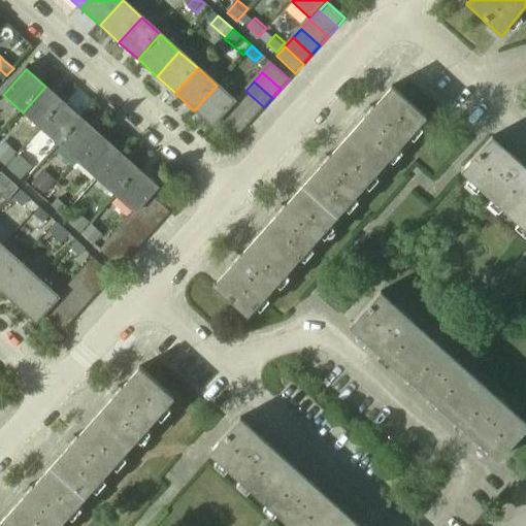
[(221,119),(230,109),(236,103),(235,102),(217,86),(194,110),(214,127),(221,119)]
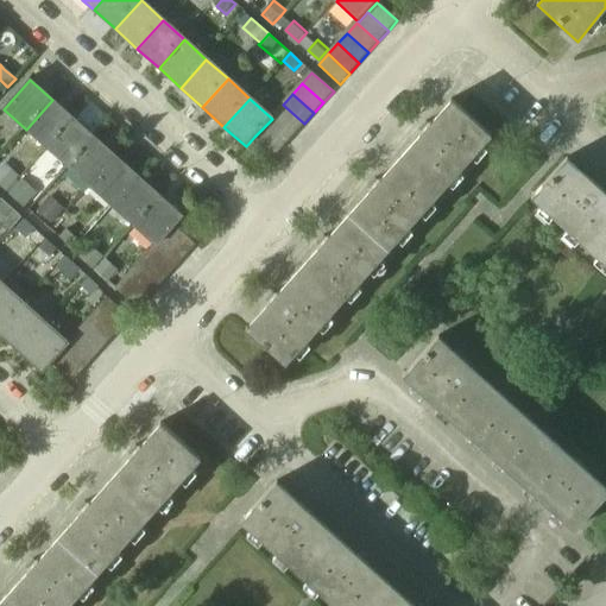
[(48,149),(75,120),(52,100),(26,130),(48,149)]
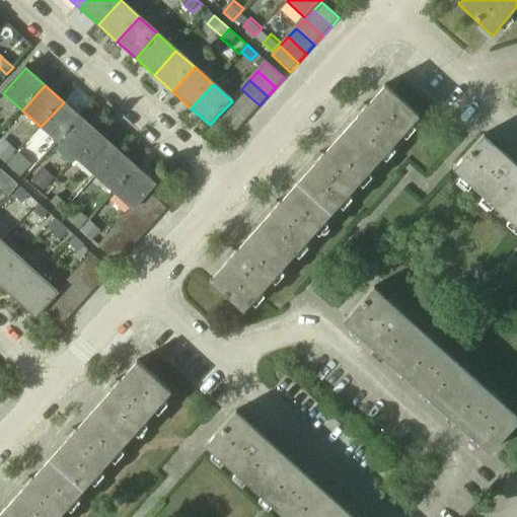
[(376,165),(420,117),(386,86),(367,107),(364,105),(358,112),(361,114),(342,135),(376,165)]
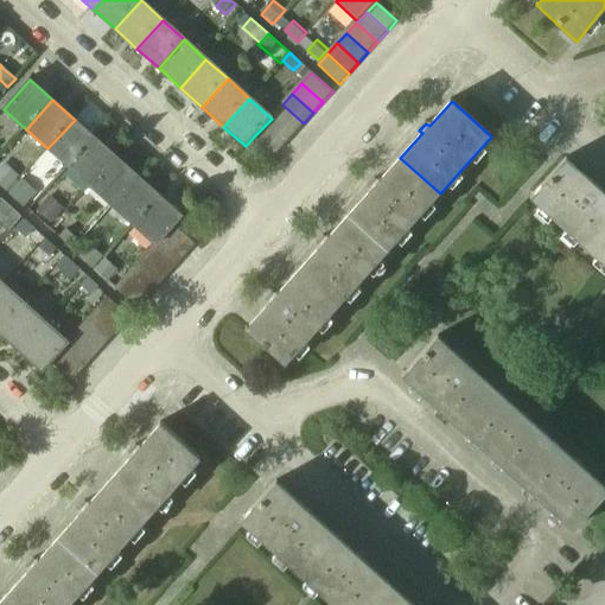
[(304,123),(282,104),(273,114),(295,134),(304,123)]
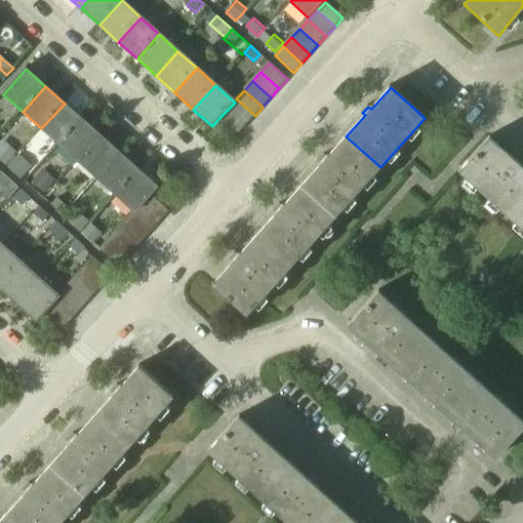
[(255,116),(236,98),(234,102),(235,103),(229,109),(247,125),(255,116)]
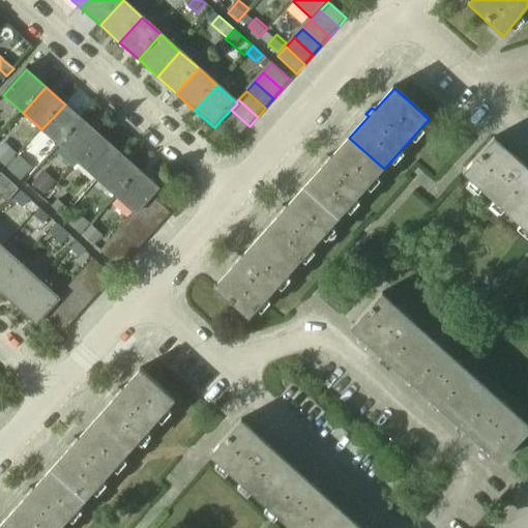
[(61,147),(84,121),(65,105),(41,129),(61,147)]
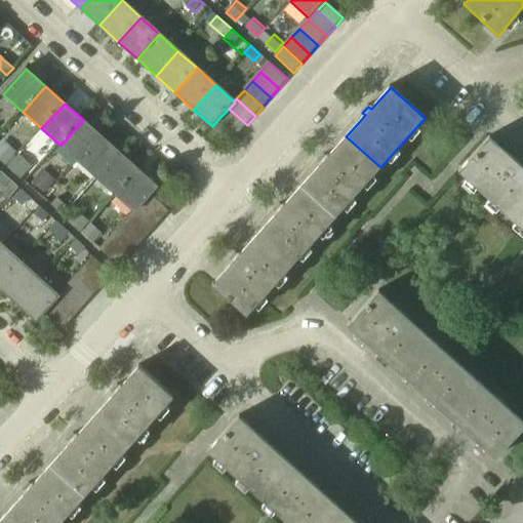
[(247,125),(229,109),(219,118),(238,134),(247,125)]
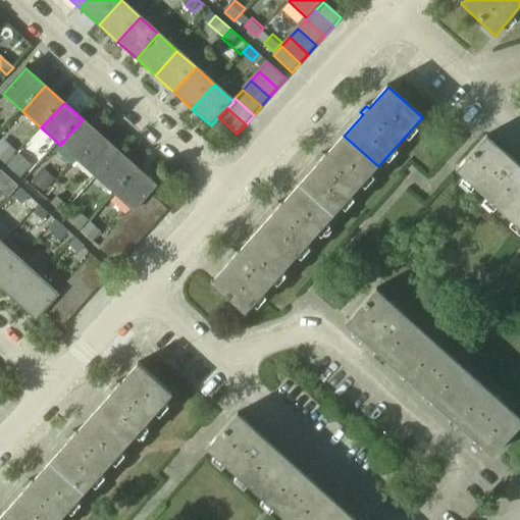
[(79,161),(101,136),(83,119),(60,145),(79,161)]
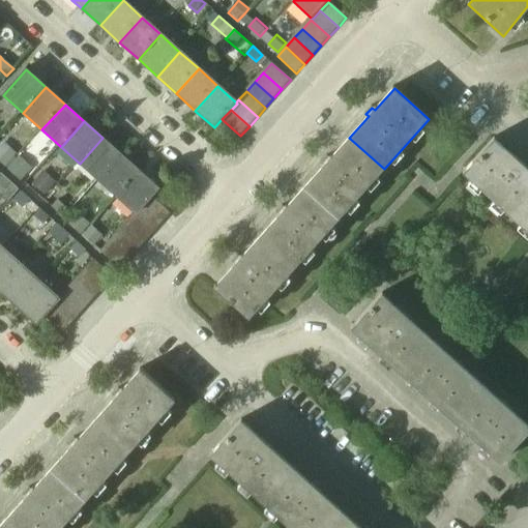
[(98,180),(121,154),(103,138),(80,164),(98,180)]
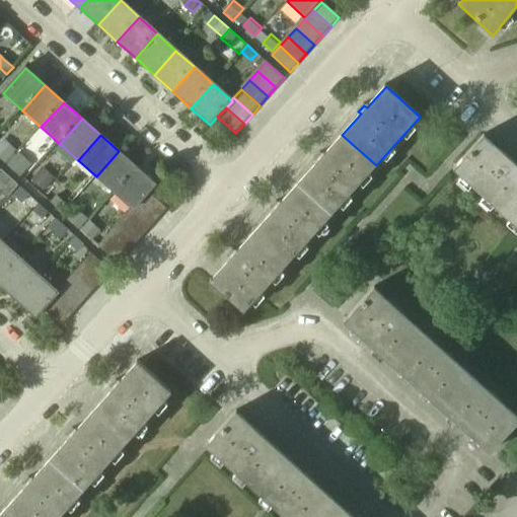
[(333,214),(376,165),(342,135),(323,155),(321,153),(314,160),(317,162),(298,183),(333,214)]
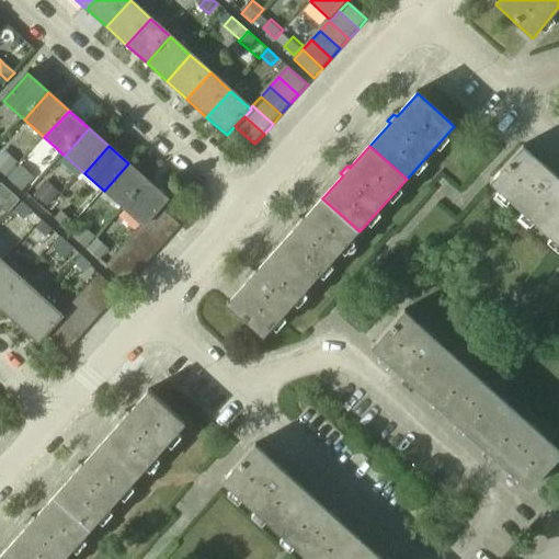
[(558,178),(554,174),(557,171),(549,164),(546,168),(523,147),(490,184),(544,231),(558,214),(558,178)]
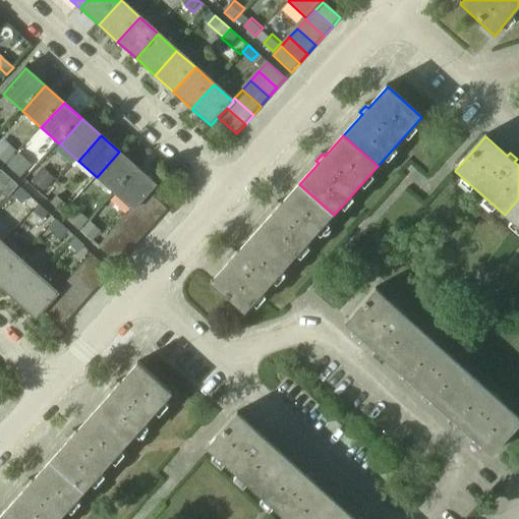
[(0,158),(7,165),(17,153),(4,141),(0,146),(0,158)]
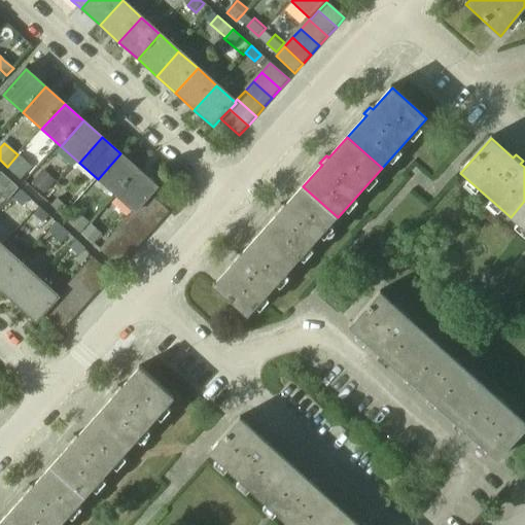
[(116,196),(139,171),(120,153),(98,179),(116,196)]
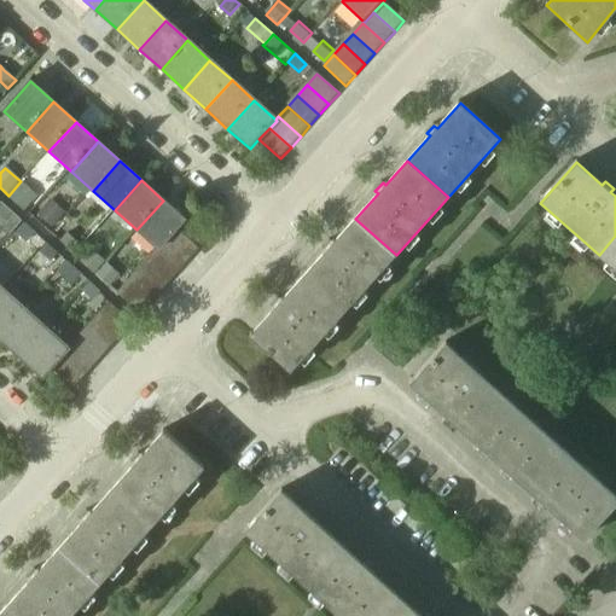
[(25,211),(39,197),(23,184),(11,198),(25,211)]
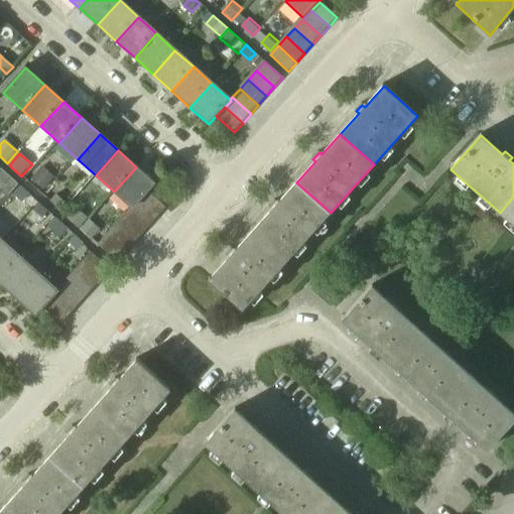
[(133,209),(139,202),(148,193),(155,183),(136,167),(114,191),(132,208),(133,209)]
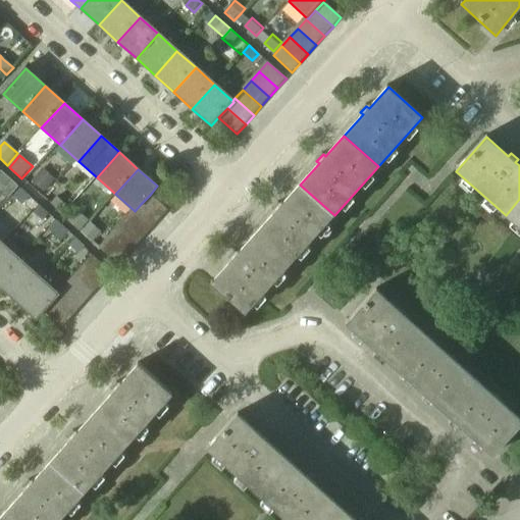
[(45,193),(56,180),(43,170),(33,183),(45,193)]
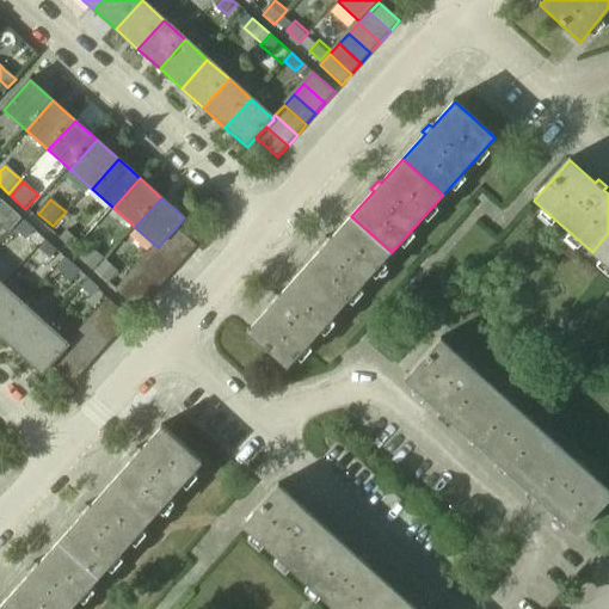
[(23,222),(0,202),(0,226),(10,235),(12,233),(23,222)]
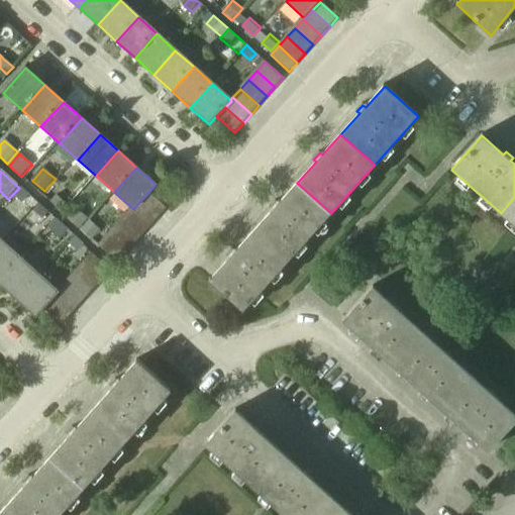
[(288,262),(331,213),(297,183),(279,204),(276,201),(270,208),(272,210),(253,231),(288,262)]
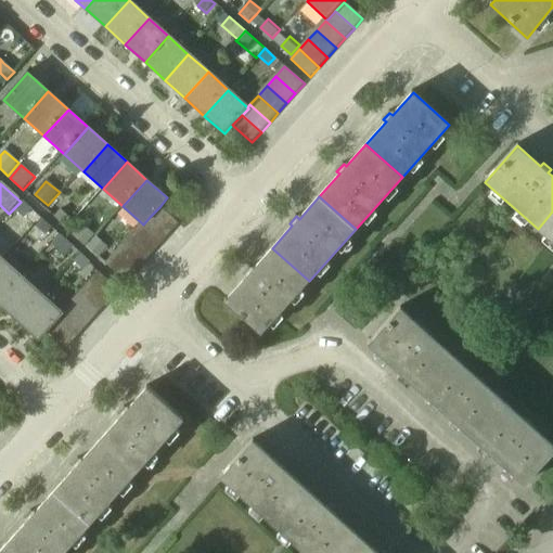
[(36,216),(21,202),(11,211),(27,226),(36,216)]
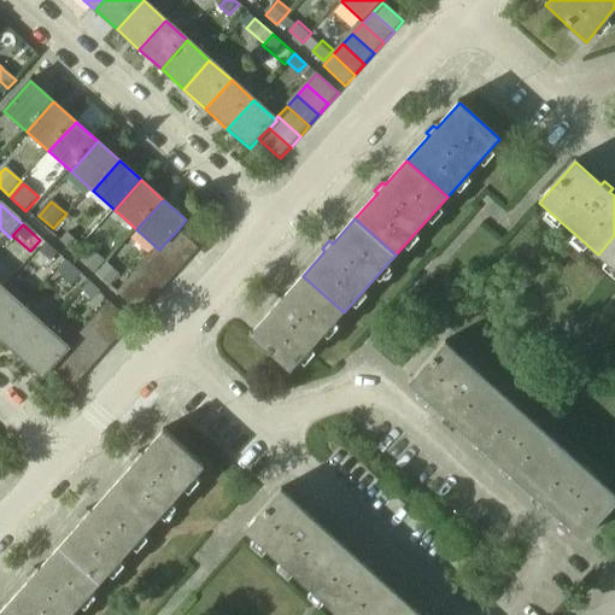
[(198,249),(177,230),(167,241),(188,261),(198,249)]
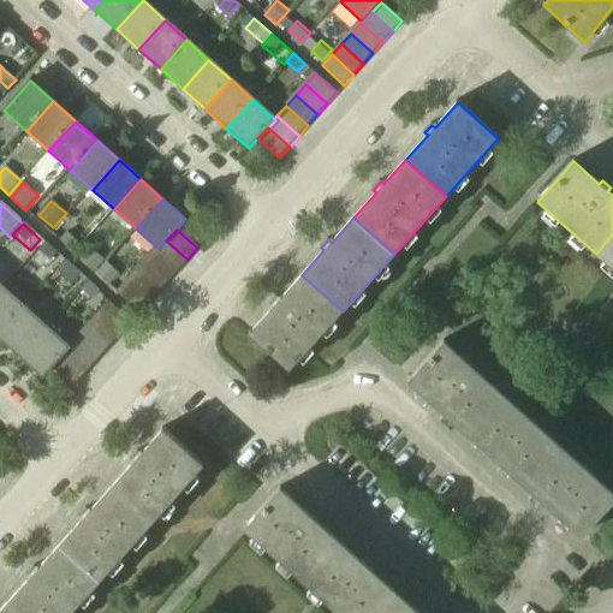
[(612,234),(596,254),(612,268),(612,234)]
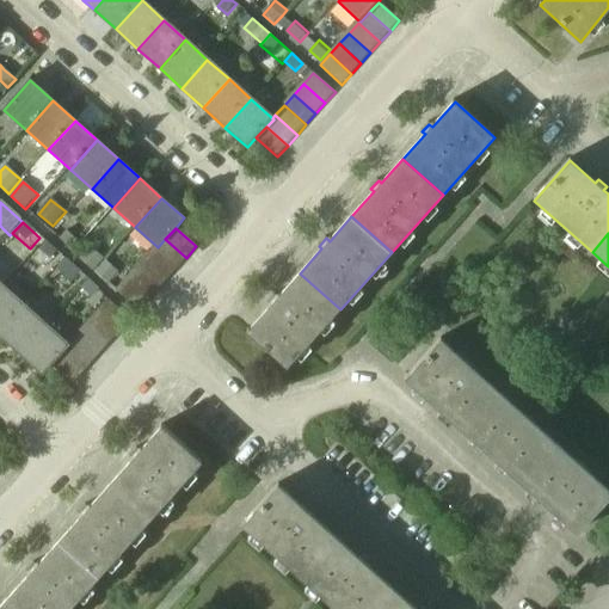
[(186,258),(165,239),(158,247),(157,246),(155,248),(177,268),(186,258)]
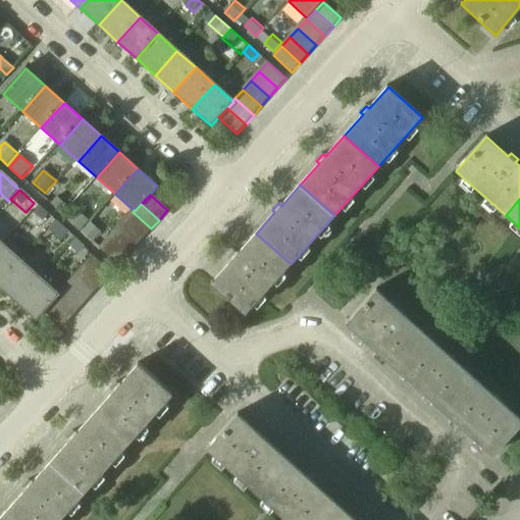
[(48,217),(39,209),(33,215),(43,223),(48,217)]
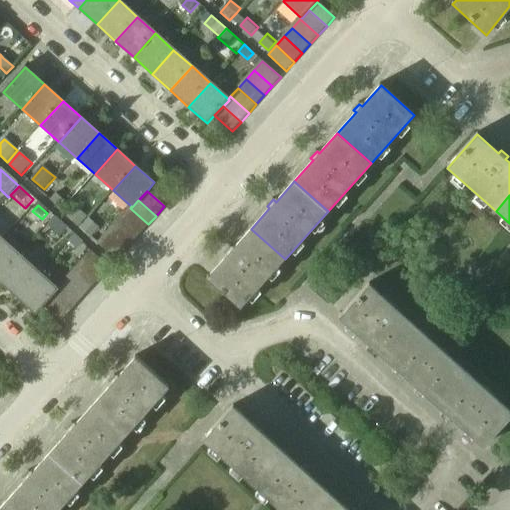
[(148,224),(130,208),(122,217),(140,233),(148,224)]
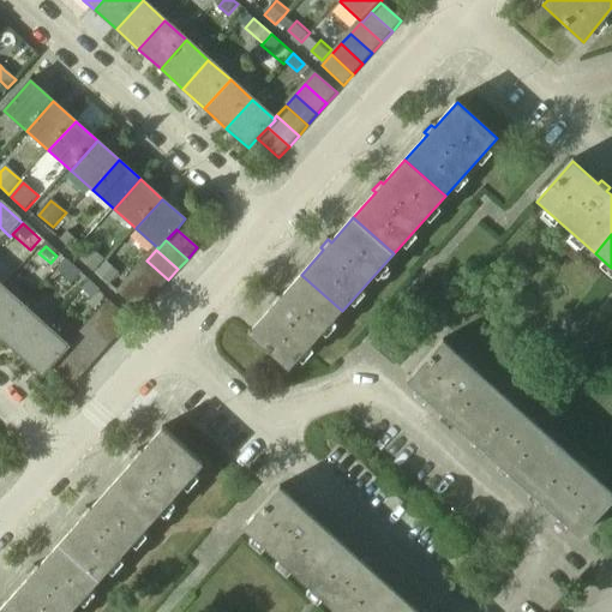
[(105,263),(91,251),(83,261),(96,273),(105,263)]
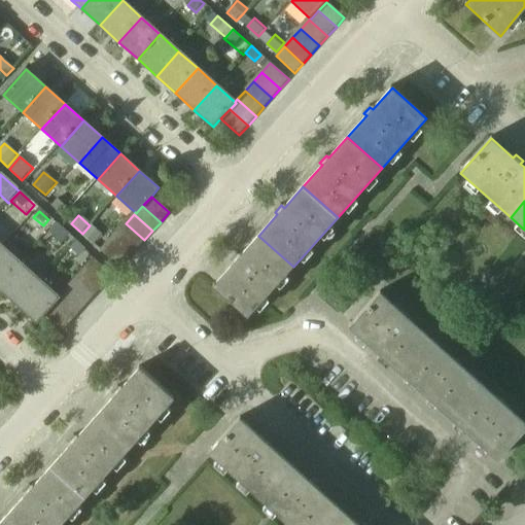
[(144,240),(126,223),(117,233),(136,250),(144,240)]
